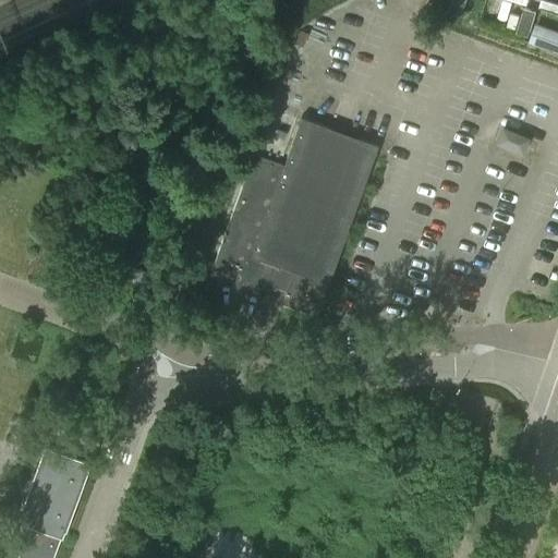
[(465,0),(451,0),(448,12),(460,16),(465,0)]
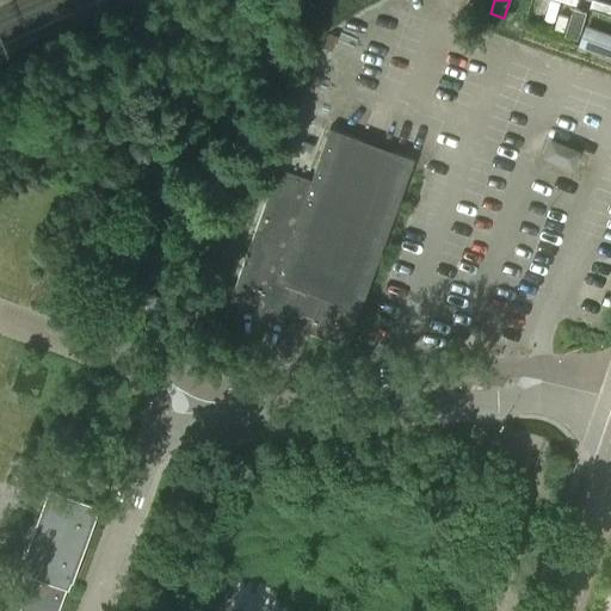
[(543,0),(537,19),(562,28),(566,17),(556,14),(561,0),(543,0)]
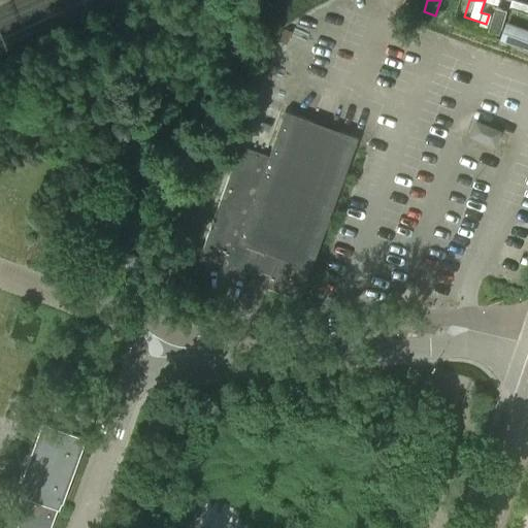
[(501,39),(527,48),(527,29),(507,23),(501,39)]
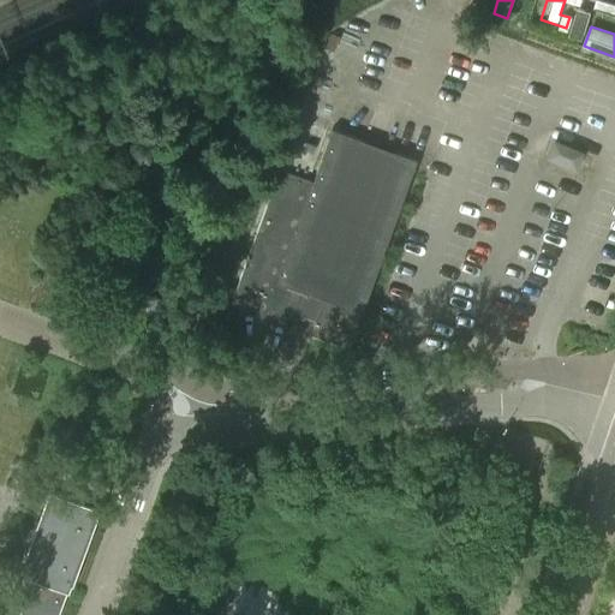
[(231,304),(239,308),(348,347),(417,159),(332,127),(312,180),(280,168),(231,304)]
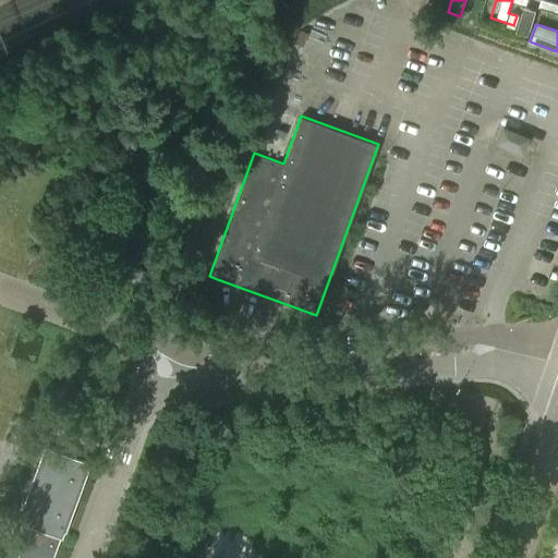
[(278,128),(275,135),(284,138),(287,131),(278,128)]
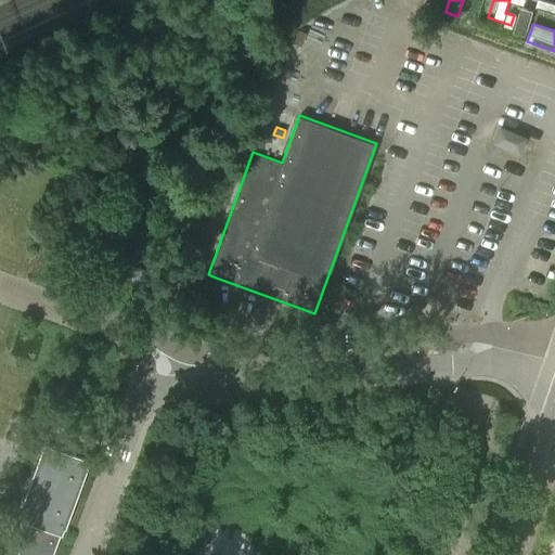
[(523,139),(500,129),(494,141),(517,151),(523,139)]
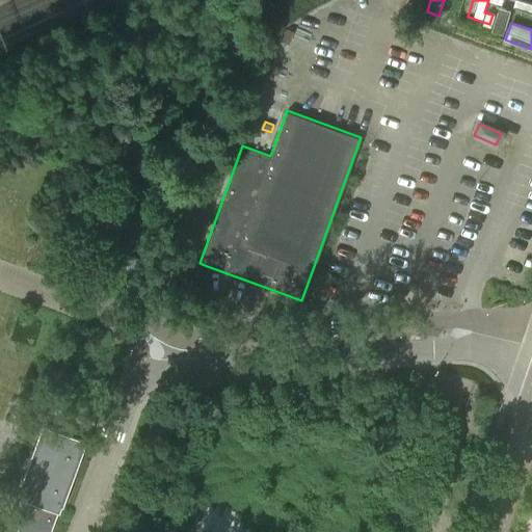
[(156,344),(165,323),(142,313),(133,334),(156,344)]
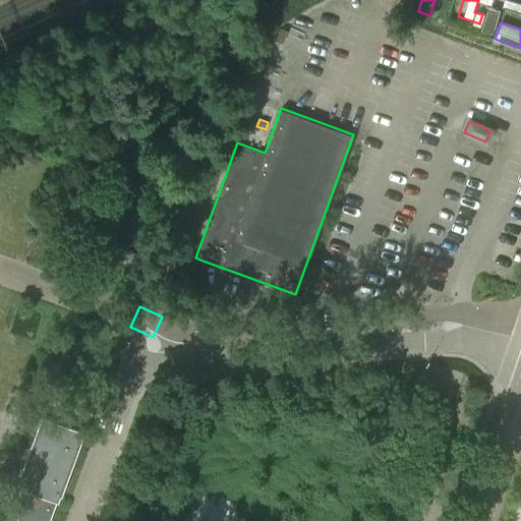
[(187,319),(186,339),(217,340),(218,320),(187,319)]
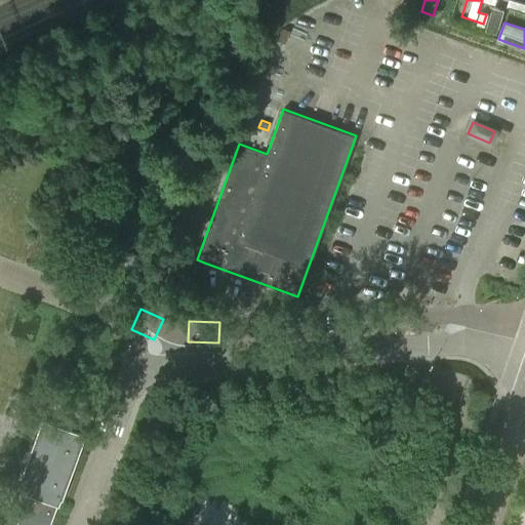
[(435,385),(462,394),(469,374),(441,365),(435,385)]
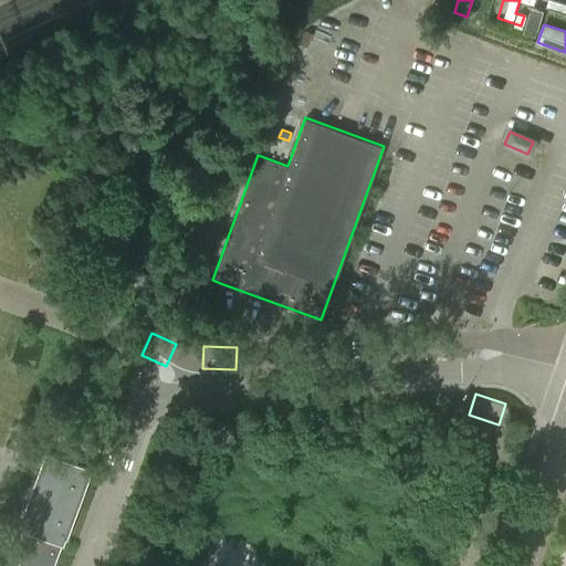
[(45,452),(43,459),(39,458),(16,522),(20,523),(18,528),(29,533),(16,565),(51,565),(60,544),(62,545),(90,468),(45,452)]
